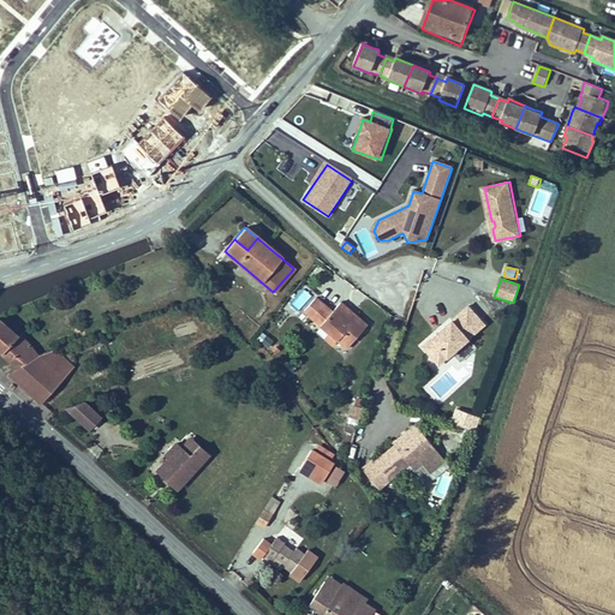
[(348,345),(370,323),(353,308),(351,310),(347,306),(350,304),(344,299),(335,308),(320,293),(308,306),(332,329),(340,336),(348,345)]
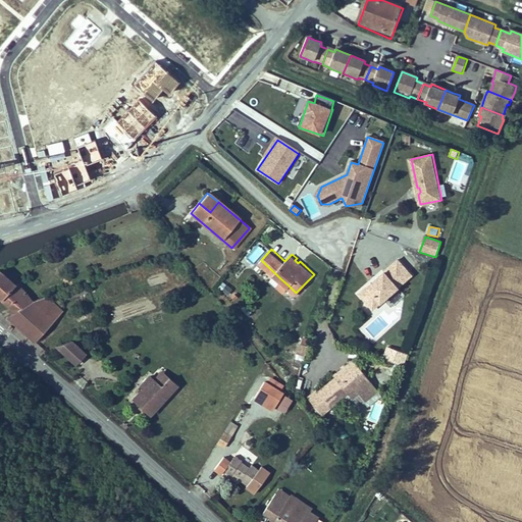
[(413,276),(400,261),(360,295),(372,310),(413,276)]
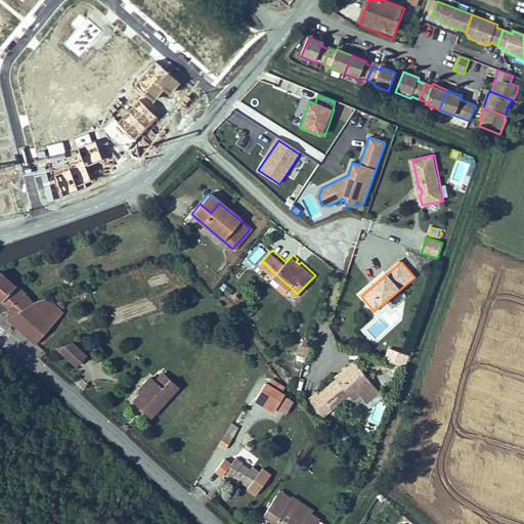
[(0,299),(15,313),(34,303),(0,270),(0,299)]
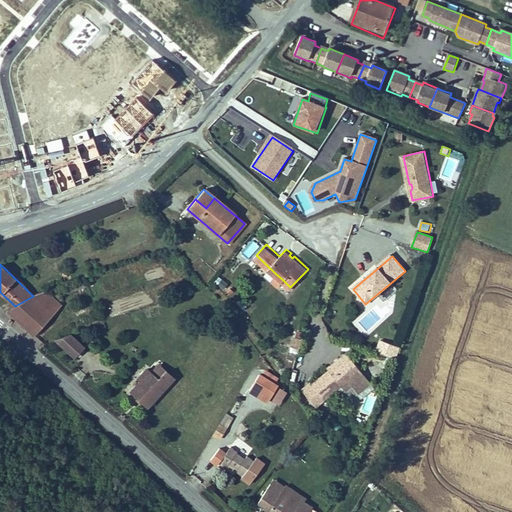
[(279,284),(283,280),(276,274),(272,278),(279,284)]
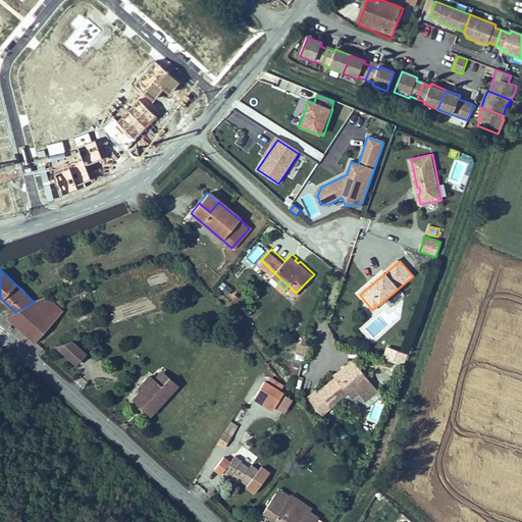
[(223,282),(219,289),(228,294),(231,289),(223,282)]
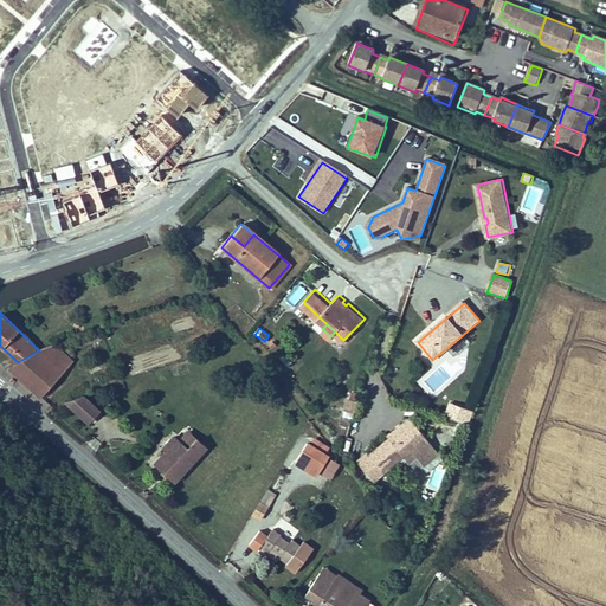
[(85,340),(88,347),(101,343),(98,335),(85,340)]
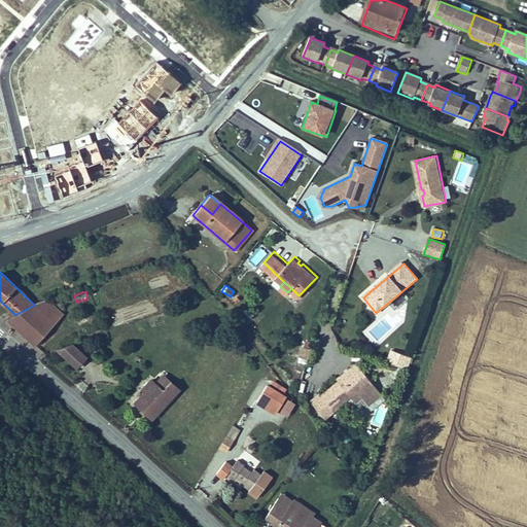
[(67,305),(76,302),(74,295),(65,299),(67,305)]
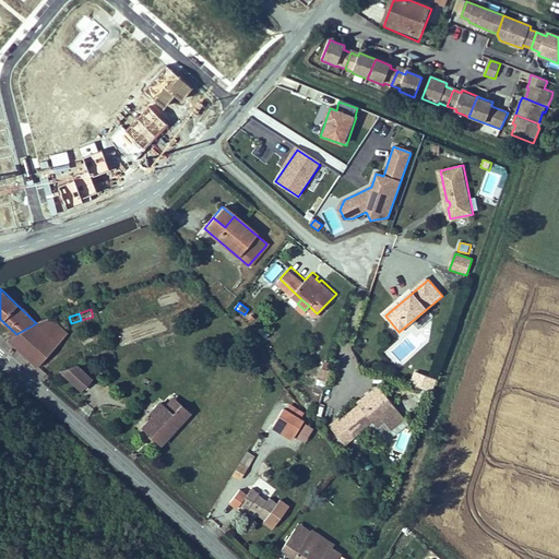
[(58,342),(64,335),(47,319),(40,321),(36,323),(58,342)]
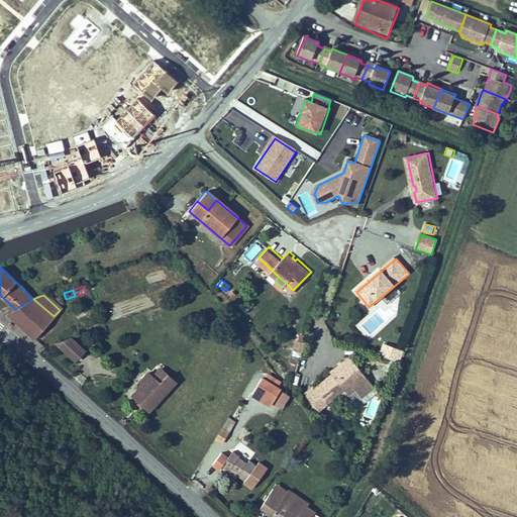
[(43,295),(60,310),(60,309),(60,308),(44,295),(43,295)]
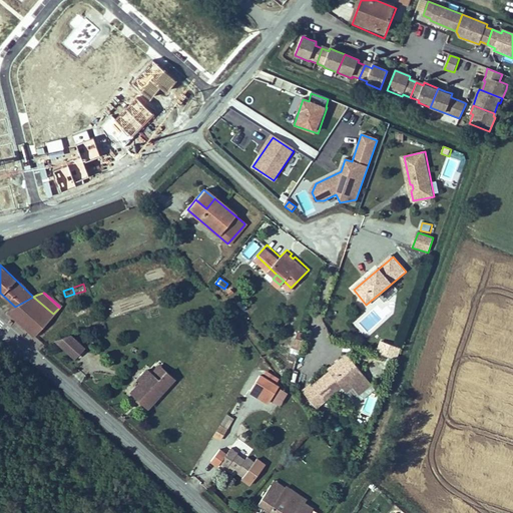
[(34,334),(53,314),(33,297),(15,307),(7,312),(33,335),(34,334)]
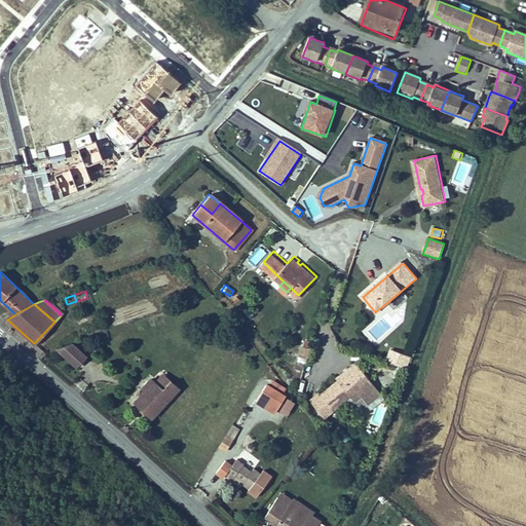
[(302,340),(297,362),(306,364),(311,341),(302,340)]
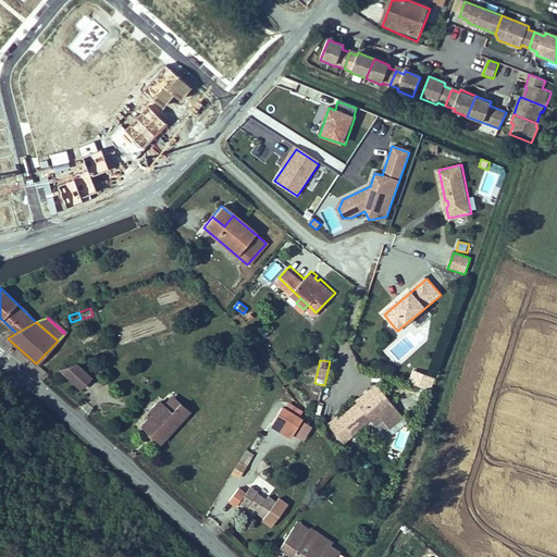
[(81,390),(91,378),(77,363),(60,369),(81,390)]
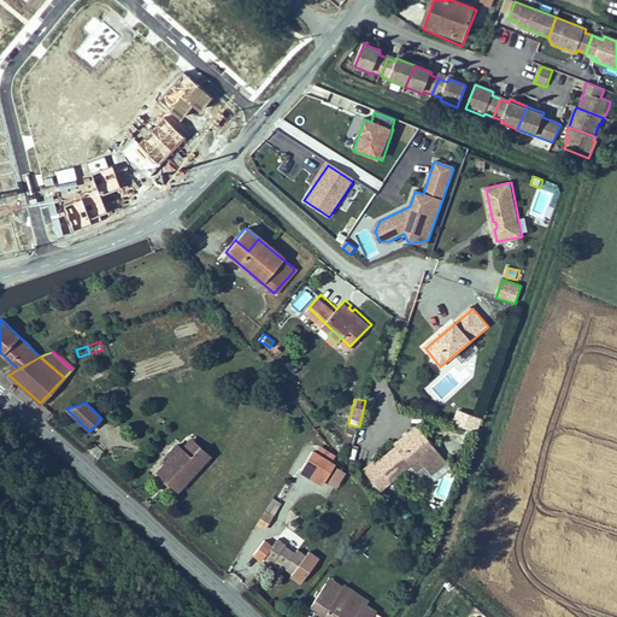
[(454,421),(460,423),(465,409),(460,406),(454,421)]
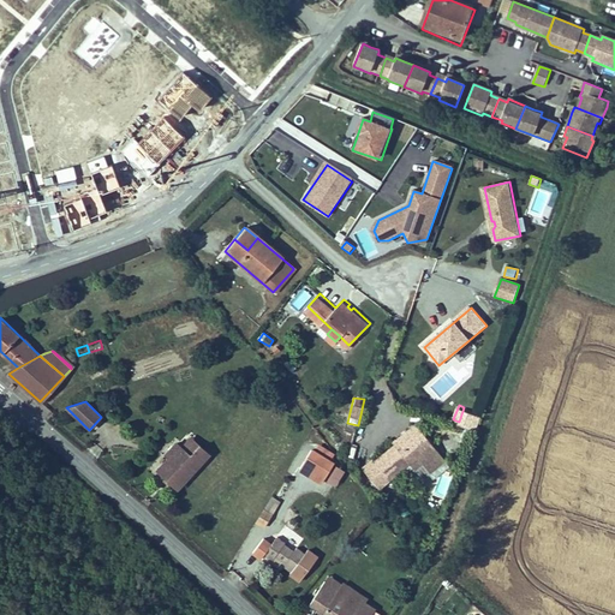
[(481,415),(464,407),(459,422),(476,428),(481,415)]
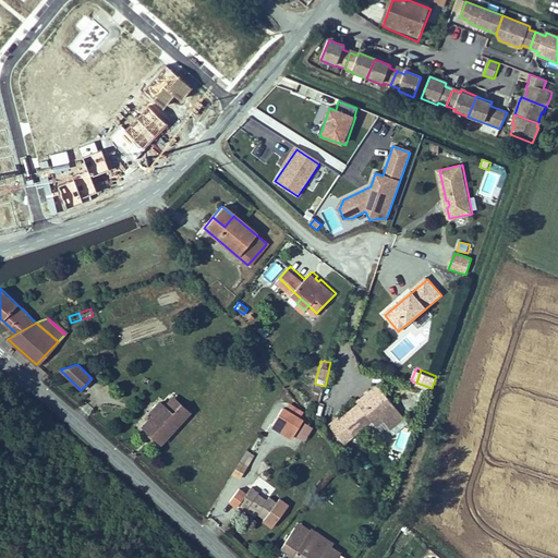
[(378,383),(373,387),(378,393),(384,389),(378,383)]
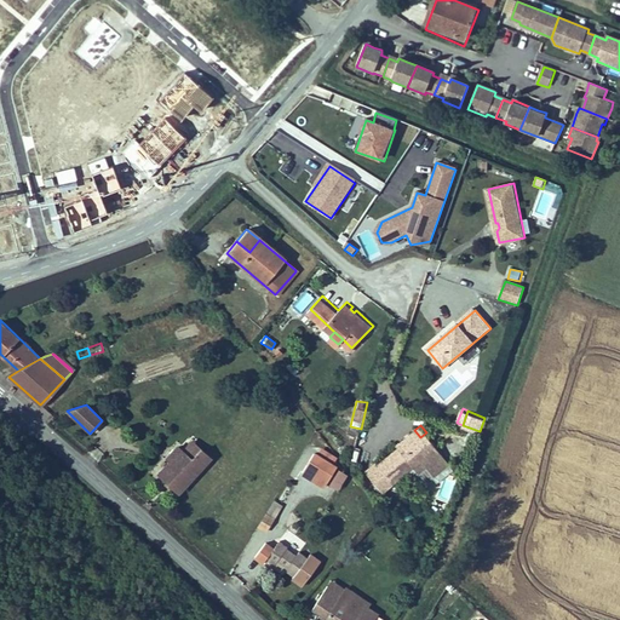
[(414,465),(422,458),(426,464),(434,474),(449,461),(426,432),(420,437),(414,430),(401,441),(403,443),(399,447),(368,471),(384,489),(414,465)]
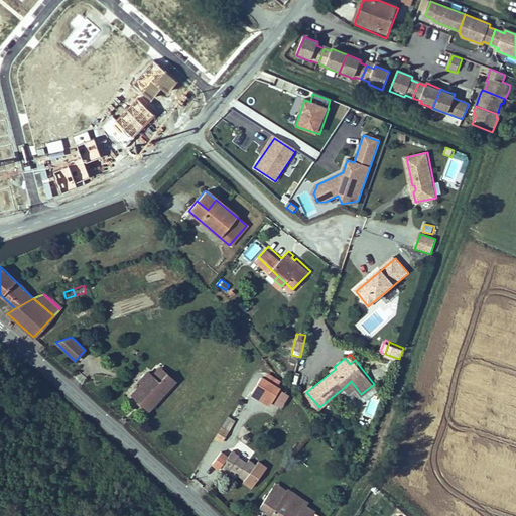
[(166,390),(174,382),(160,368),(154,374),(161,380),(159,382),(166,390)]
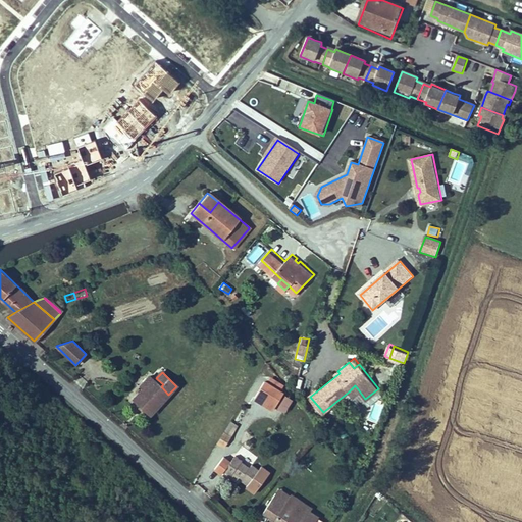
[(150,415),(168,395),(161,386),(149,376),(139,386),(142,389),(133,399),(150,415)]
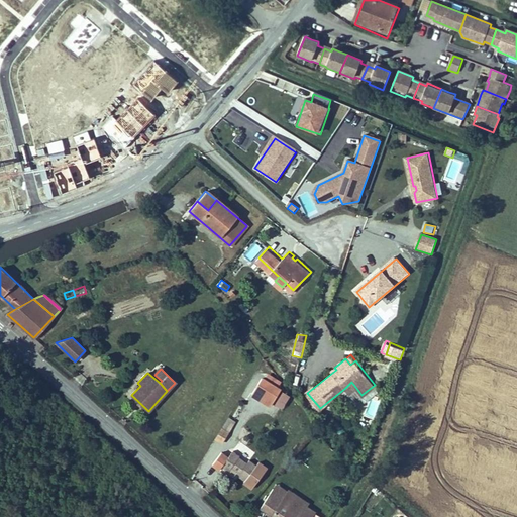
[(265,380),(263,379),(251,397),(270,409),(274,403),(281,408),(288,396),(281,392),(282,391),(278,388),(281,383),(268,375),(265,380)]
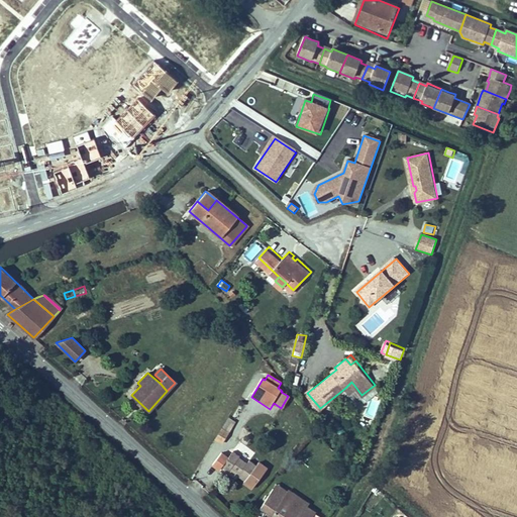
[(349,392),(355,387),(351,382),(345,388),(349,392)]
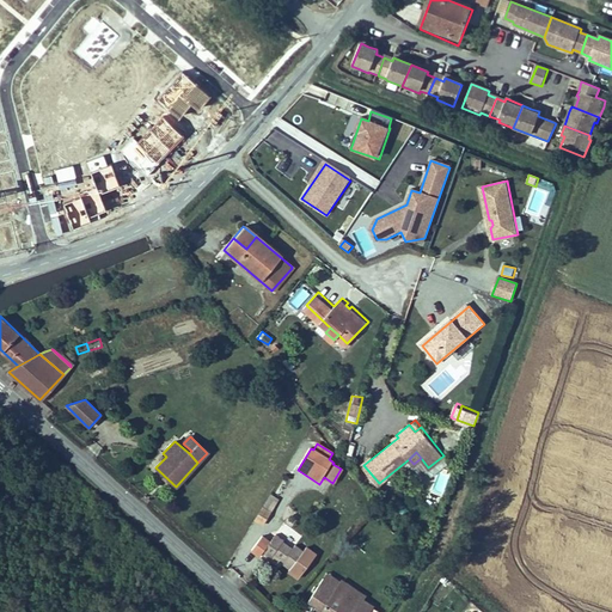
[(264,503),(256,515),(264,520),(271,507),(264,503)]
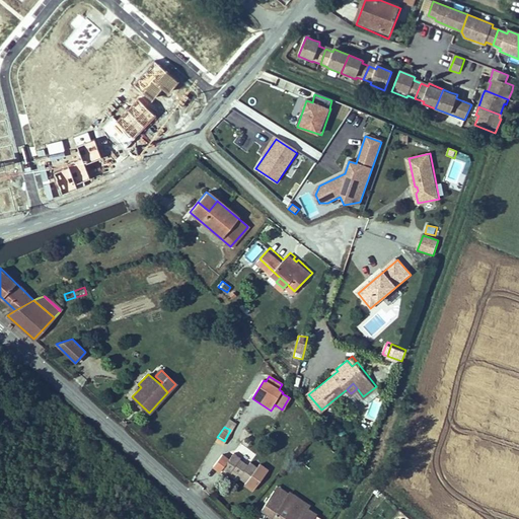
[(241,486),(254,470),(247,465),(245,467),(237,462),(238,460),(231,455),(226,460),(221,456),(210,468),(217,473),(219,471),(226,476),(229,473),(237,479),(236,482),(241,486)]
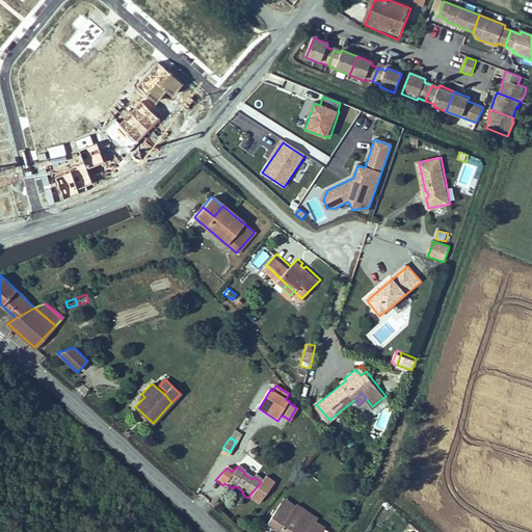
[(278,501),(290,509),(293,504),(282,497),(278,501)]
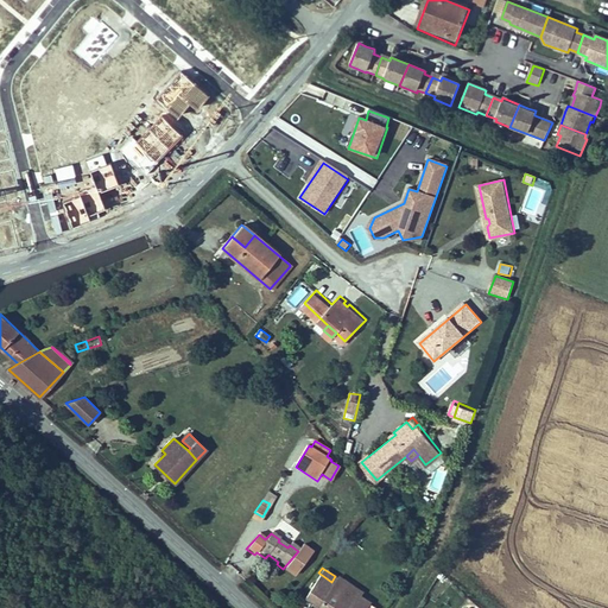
[(331,582),(318,572),(303,595),(316,603),(331,582)]
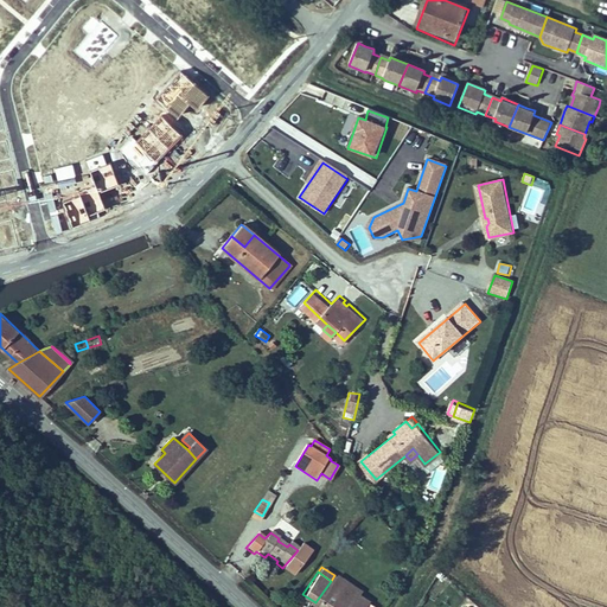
[(319,606),(362,606),(366,601),(356,594),(358,589),(340,577),(336,574),(331,581),(315,602),(315,604),(319,606)]
